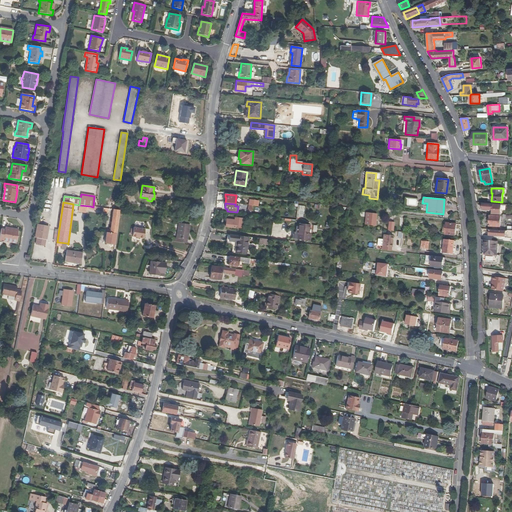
[(501,205),(483,204),(482,209),(492,210),(491,214),(500,215),(501,211),(501,205)]
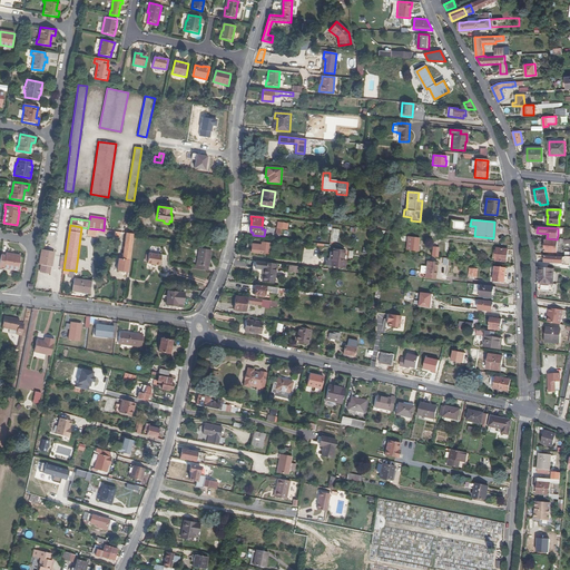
[(126,233),(126,234),(123,259),(118,258),(117,271),(124,272),(128,273),(134,234),(133,234),(126,233)]
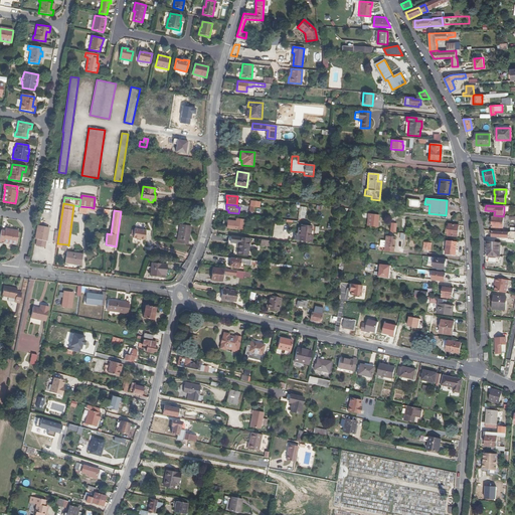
[(379,215),(368,213),(367,226),(377,227),(379,215)]
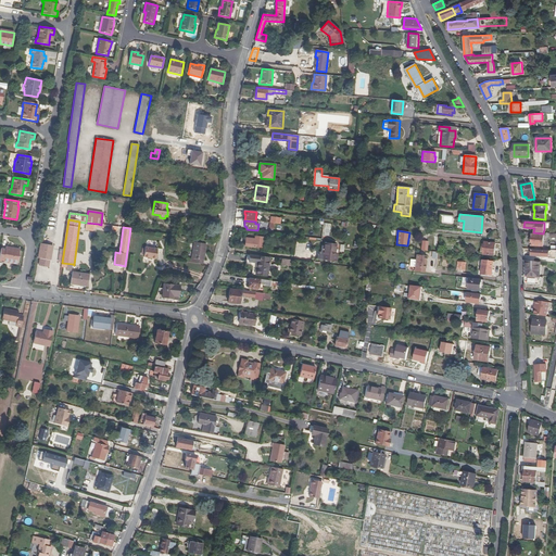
[(532,234),(531,245),(543,247),(544,235),(532,234)]
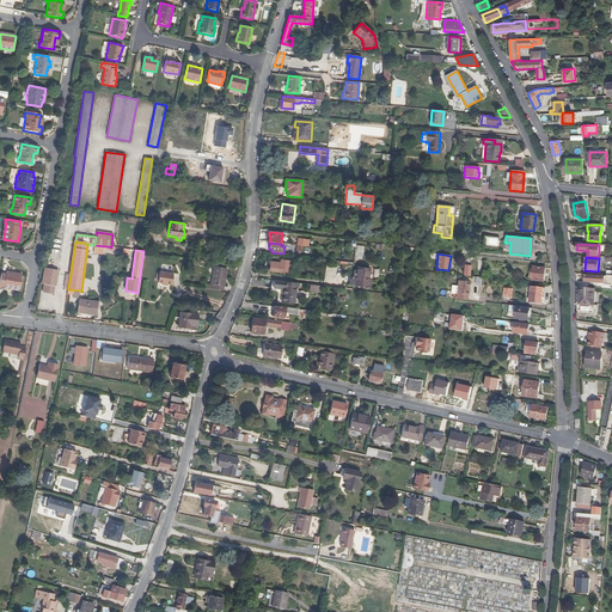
[(281,263),(271,262),(270,271),(288,273),(291,261),(281,259),(281,263)]
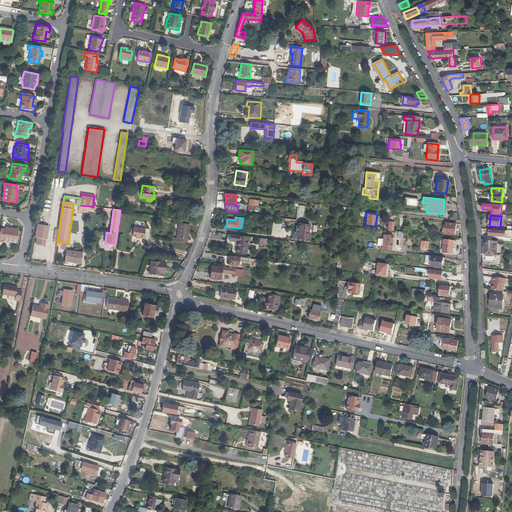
[(190,224),(179,223),(176,238),(173,238),(172,241),(187,244),(190,224)]
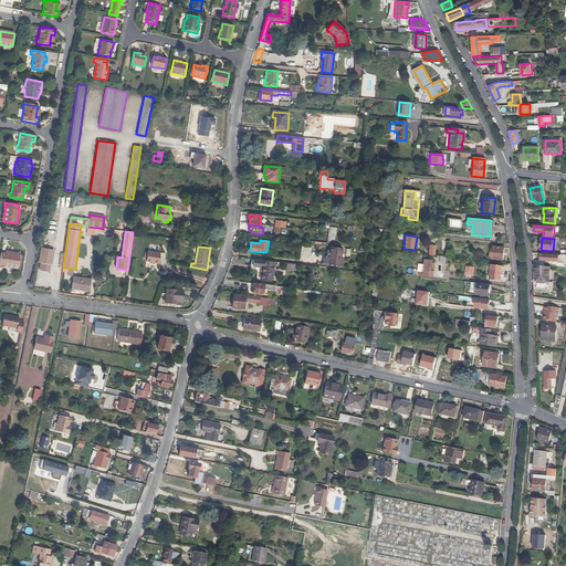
[(504,248),(493,247),(492,259),(503,260),(504,248)]
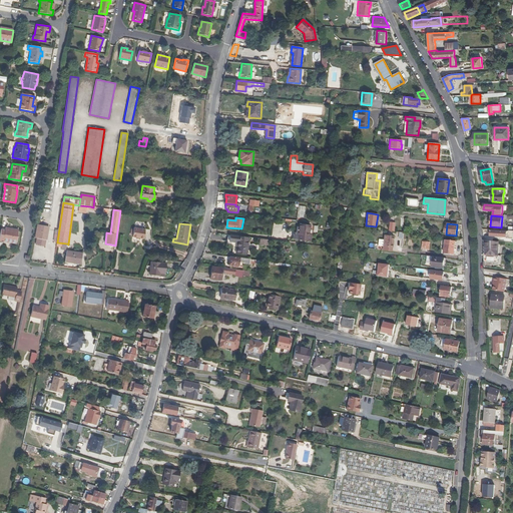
[(49,226),(37,224),(35,238),(37,238),(46,240),(49,226)]
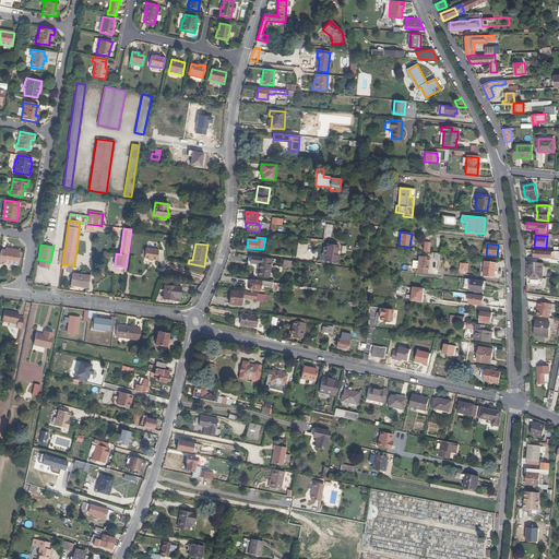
[(336,254),(337,247),(326,245),(325,248),(323,247),(322,257),(320,256),(319,260),(337,263),(339,256),(336,254)]
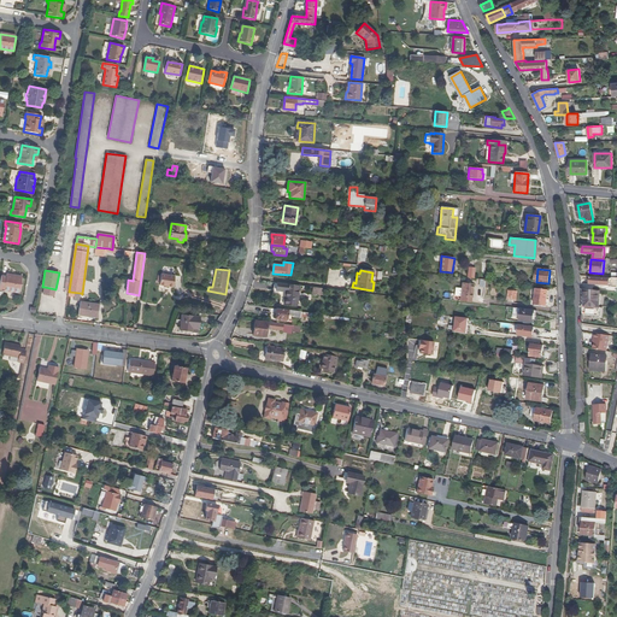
[(175,276),(160,274),(159,286),(172,287),(175,276)]
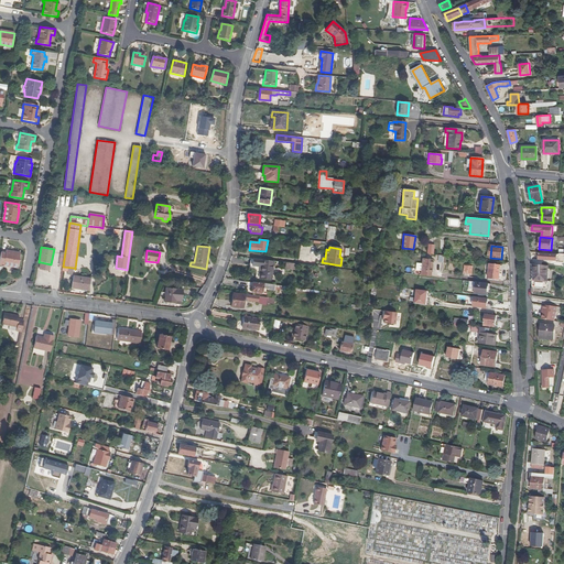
[(18,268),(20,253),(6,251),(6,252),(1,251),(0,258),(0,266),(3,267),(3,264),(18,268)]
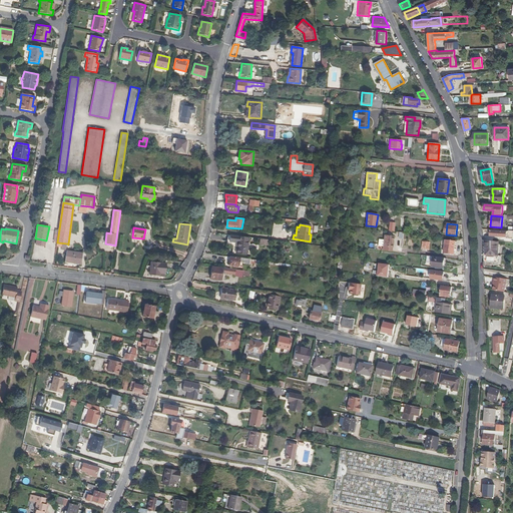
[(246,254),(248,237),(229,234),(229,241),(237,242),(235,253),(246,254)]
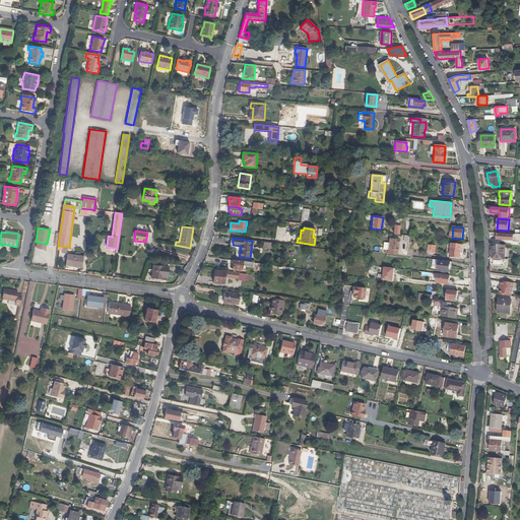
[(399,240),(389,238),(389,243),(388,250),(387,254),(397,255),(399,240)]
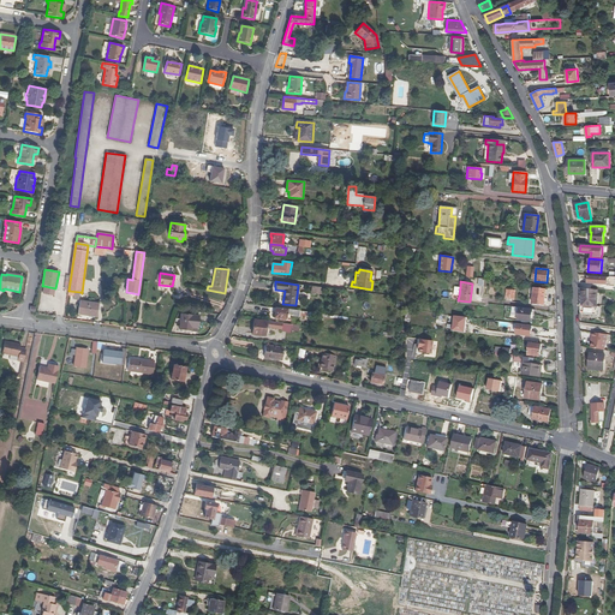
[(532,304),(544,305),(547,290),(535,287),(532,304)]
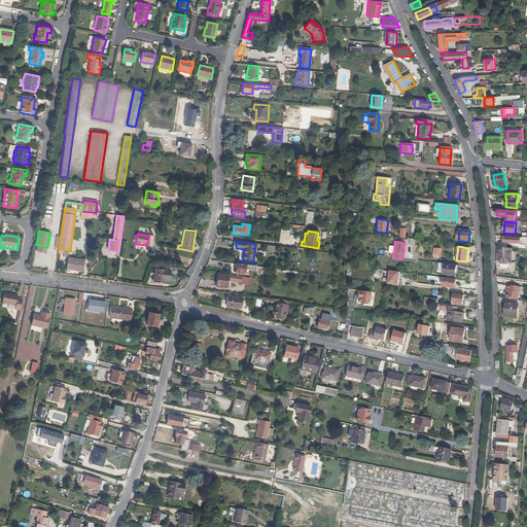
[(433,256),(437,256),(438,248),(430,247),(429,250),(434,250),(433,256)]
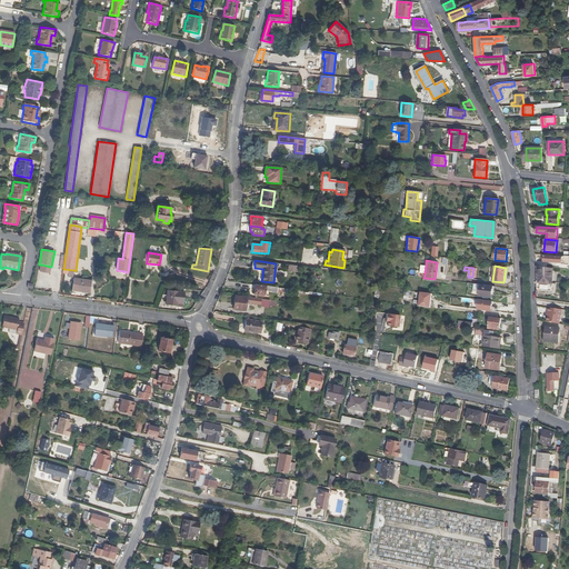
[(552,285),(553,268),(537,267),(536,267),(537,290),(538,290),(539,290),(551,291),(552,285)]
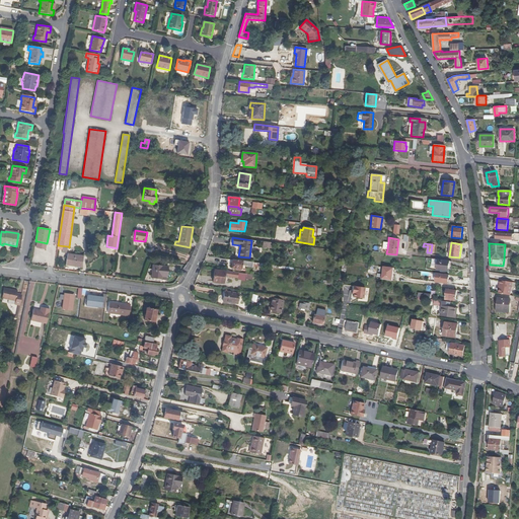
[(83,256),(67,253),(66,265),(82,268),(83,256)]
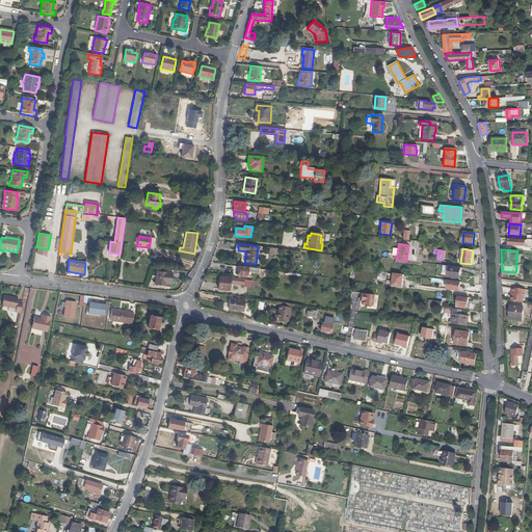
[(268,270),(238,266),(237,274),(240,275),(240,276),(246,277),(246,276),(247,276),(248,271),(253,272),(253,274),(259,274),(259,273),(268,274),(268,270)]
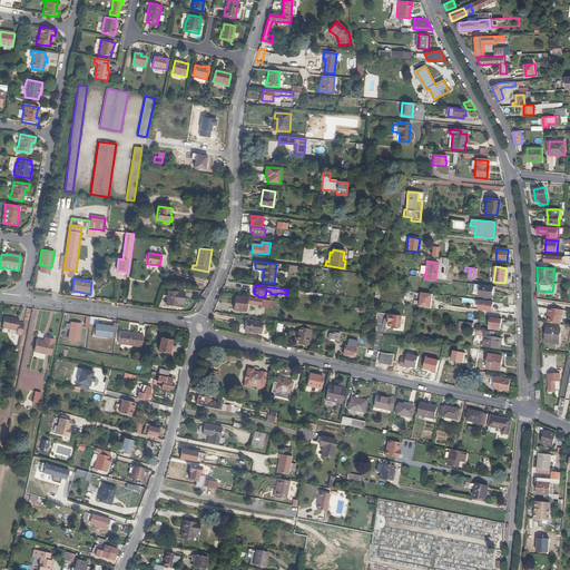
[(494,286),(481,285),(480,293),(480,297),(492,298),(494,286)]
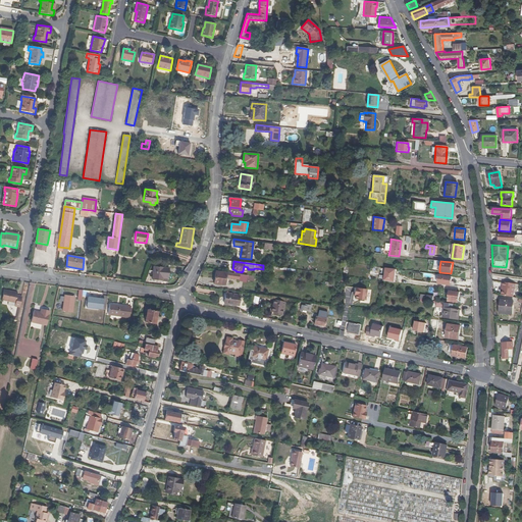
[(169,268),(154,266),(152,279),(162,280),(162,278),(168,278),(169,268)]
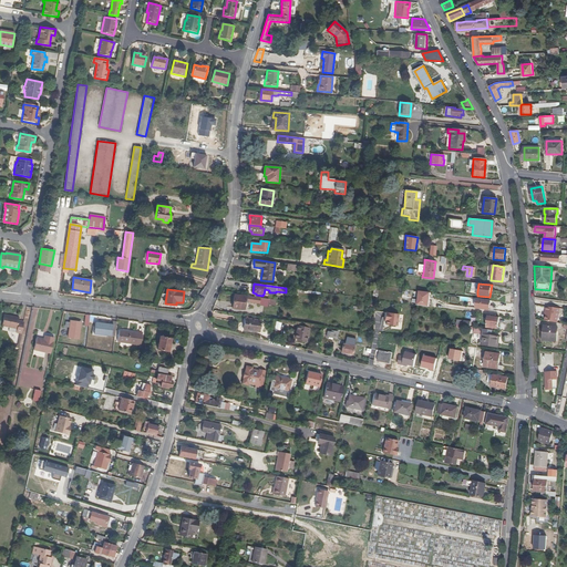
[(260,298),(234,295),(233,308),(245,309),(245,308),(246,308),(248,308),(248,303),(259,305),(260,298)]
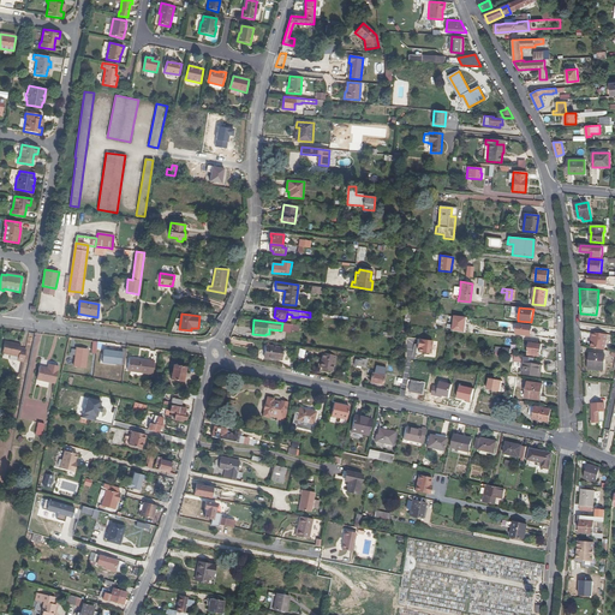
[(532,330),(532,326),(523,324),(521,335),(531,336),(532,330)]
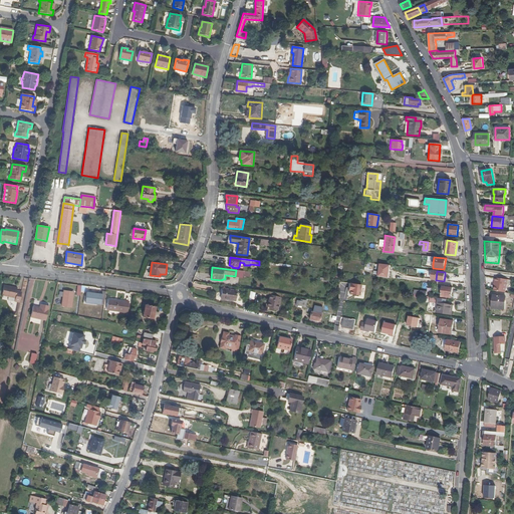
[(508,279),(496,278),(494,286),(494,290),(505,292),(507,284),(508,279)]
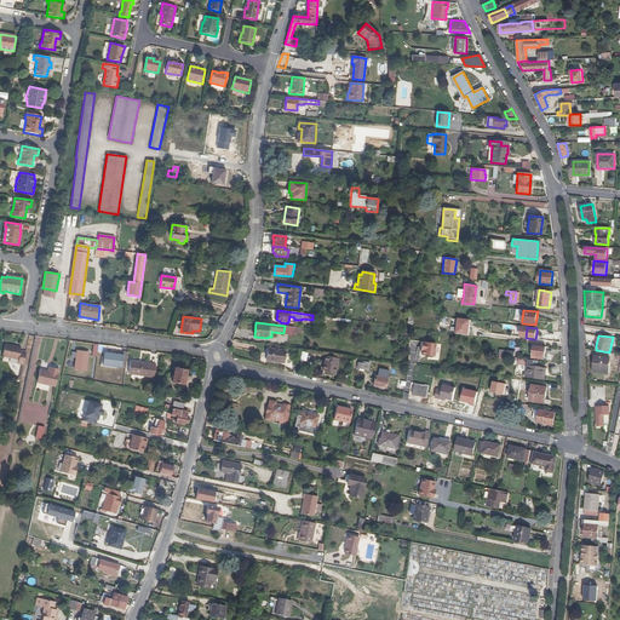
[(422,354),(434,355),(436,342),(424,340),(422,354)]
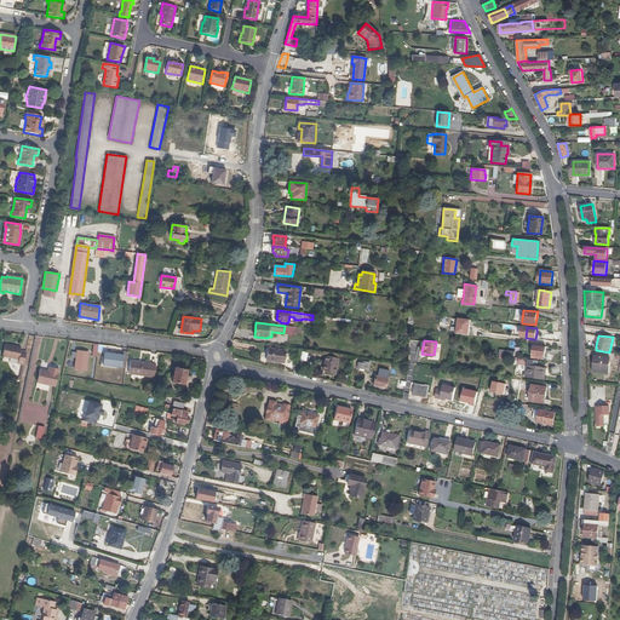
[(26,352),(21,351),(21,348),(5,345),(3,356),(10,359),(18,360),(18,363),(22,365),(23,365),(26,352)]
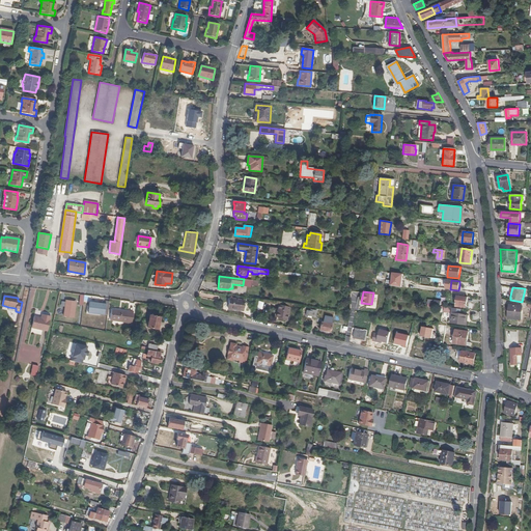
[(468,298),(457,296),(455,307),(464,308),(464,306),(467,307),(468,298)]
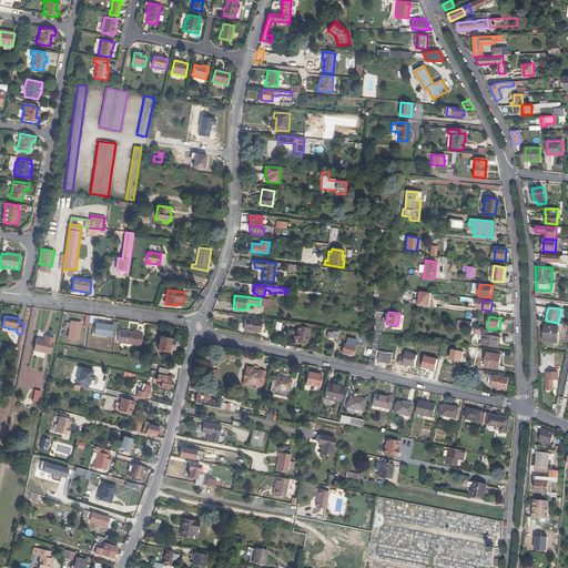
[(262,322),(245,320),(244,331),(260,333),(262,322)]
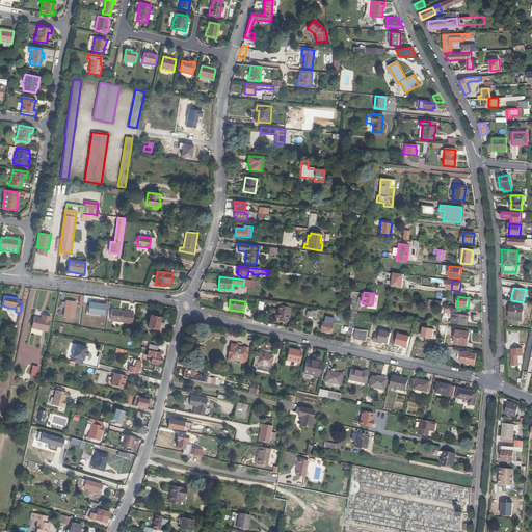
[(74,316),(76,302),(67,301),(63,314),(74,316)]
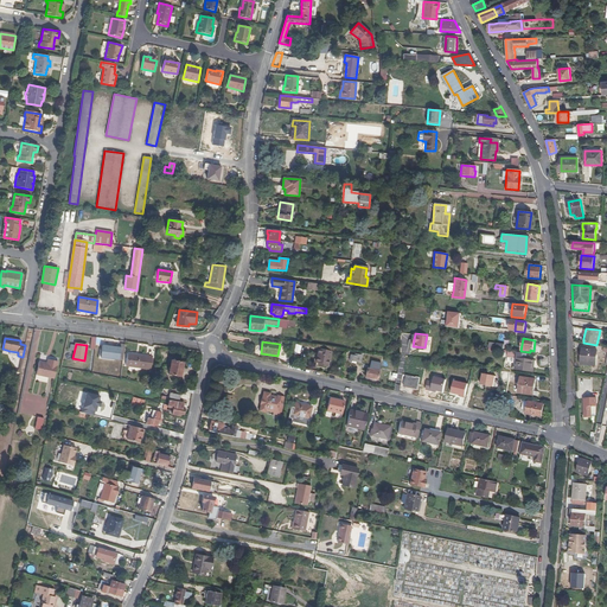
[(123,360),(125,349),(125,345),(121,345),(121,349),(102,346),(101,357),(123,360)]
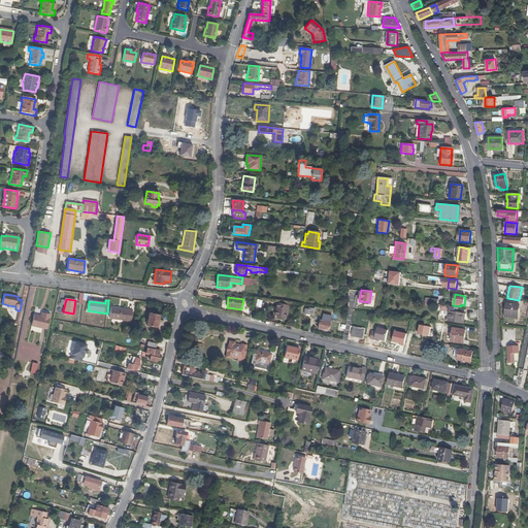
[(287,314),(289,305),(277,303),(274,315),(277,316),(281,317),(279,318),(285,319),(286,314),(287,314)]
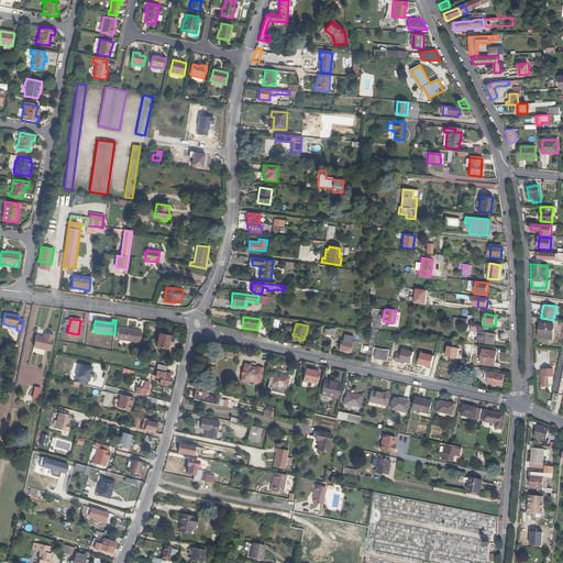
[(554,324),(540,323),(539,337),(543,338),(543,339),(553,340),(554,324)]
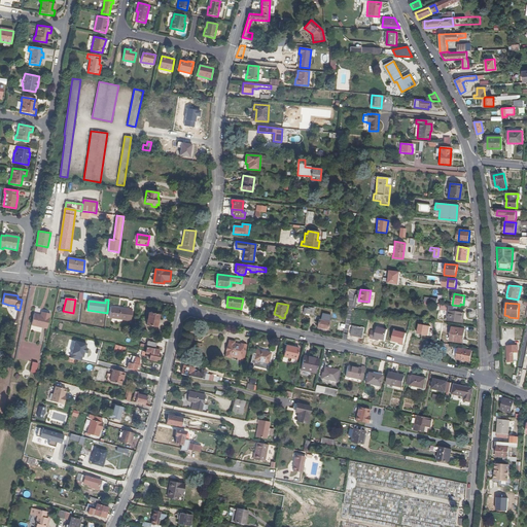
[(450,306),(448,320),(463,323),(464,313),(457,312),(458,307),(450,306)]
